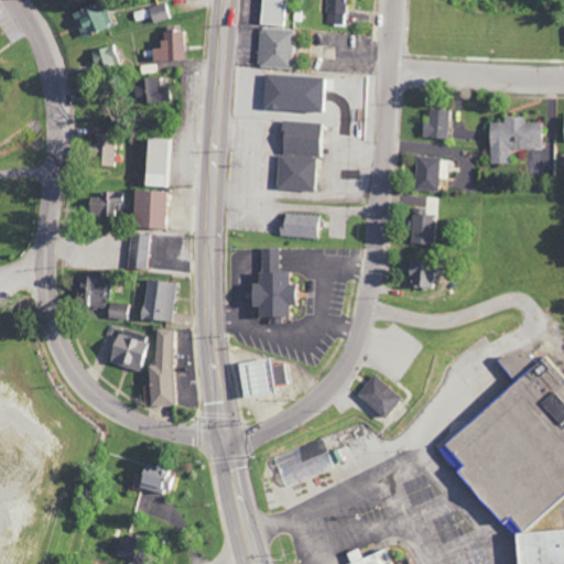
[(102,0),(72,12),(80,38),(112,25),(102,0)]
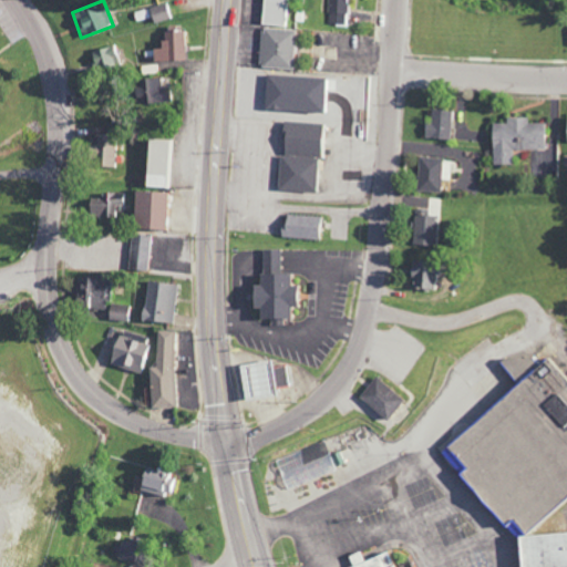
[(263,0),(260,23),(289,27),(291,7),(284,6),(284,0),(263,0)]
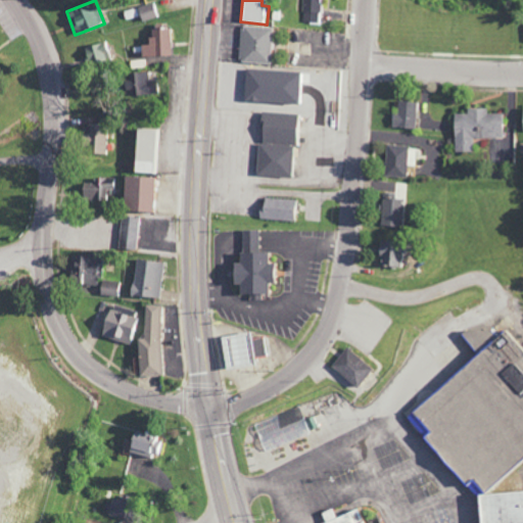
[(323,0),(304,0),(304,22),(322,24),(323,0)]
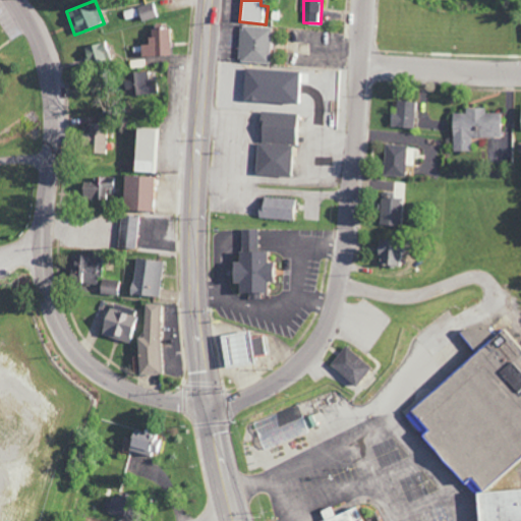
[(140,21),(157,17),(153,3),(136,7),(140,21)]
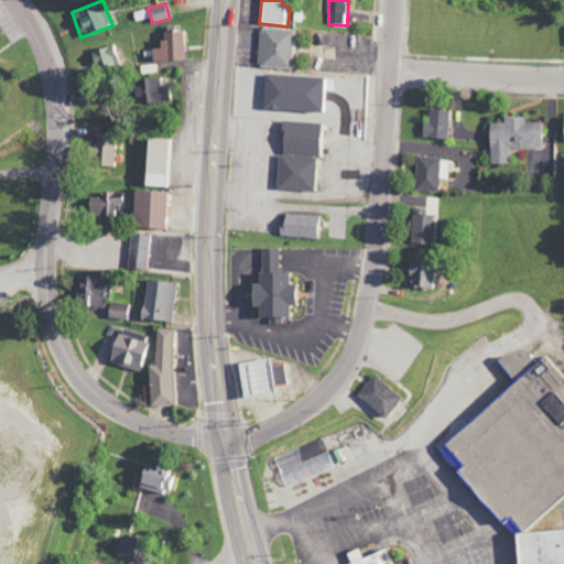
[(292,30),(260,29),(258,67),(290,68),(292,30)]
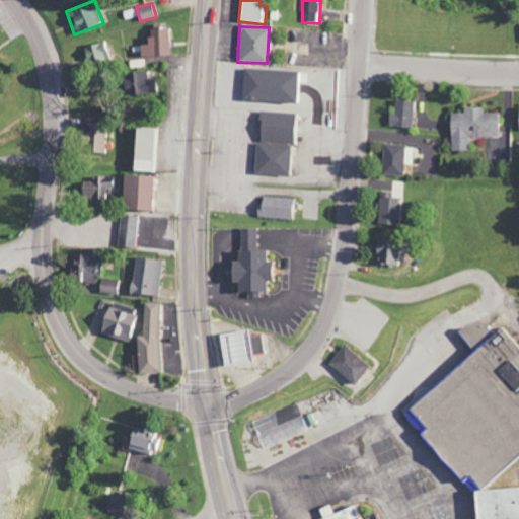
[(168,28),(147,29),(147,45),(140,45),(141,56),(169,55),(168,28)]
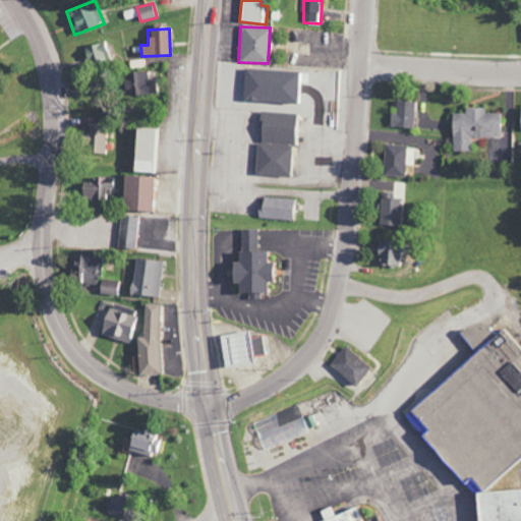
[(82,47),(87,66),(111,61),(107,42),(82,47)]
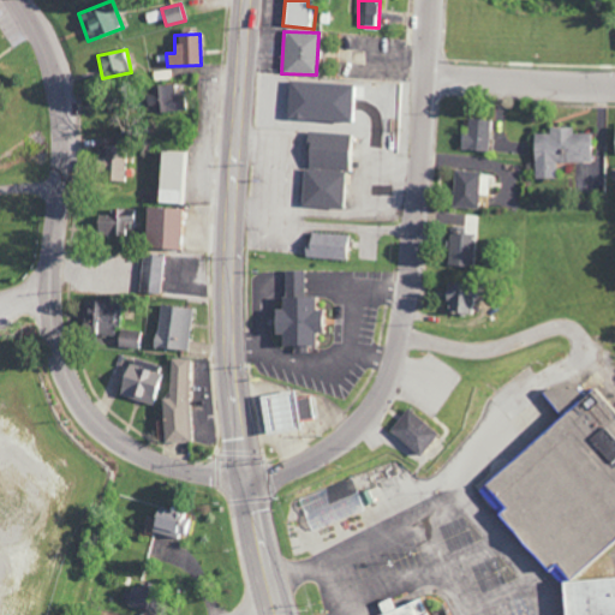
[(185,111),(184,96),(175,96),(174,85),(154,85),(154,96),(148,96),(148,112),(185,111)]
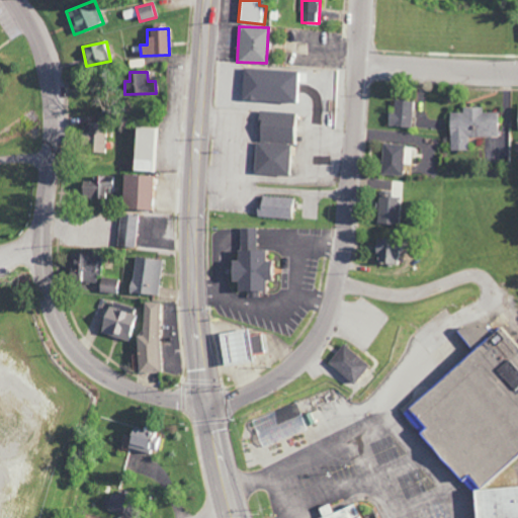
[(393,111),(387,111),(387,126),(411,126),(412,101),(393,100),(393,111)]
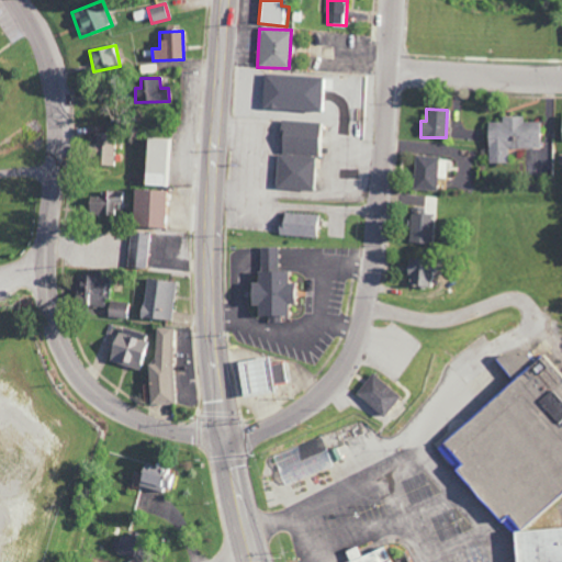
[(540,148),(540,122),(524,122),(524,116),(501,116),(501,122),(486,122),(486,164),(509,164),(509,148),(540,148)]
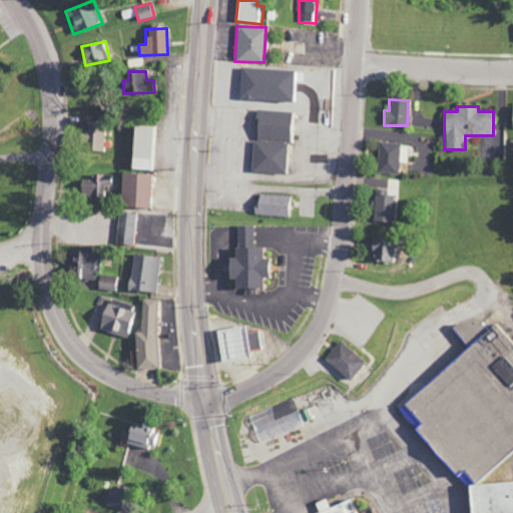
[(286,174),(290,111),(257,109),(252,172),(286,174)]
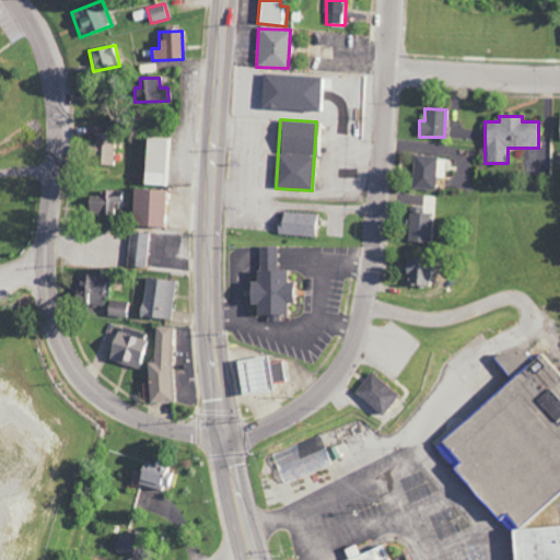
[(88,135),(86,164),(113,165),(113,136),(88,135)]
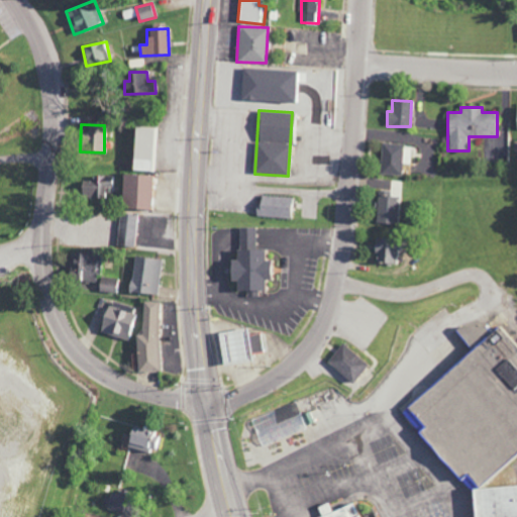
[(154,172),(157,128),(130,127),(129,171),(154,172)]
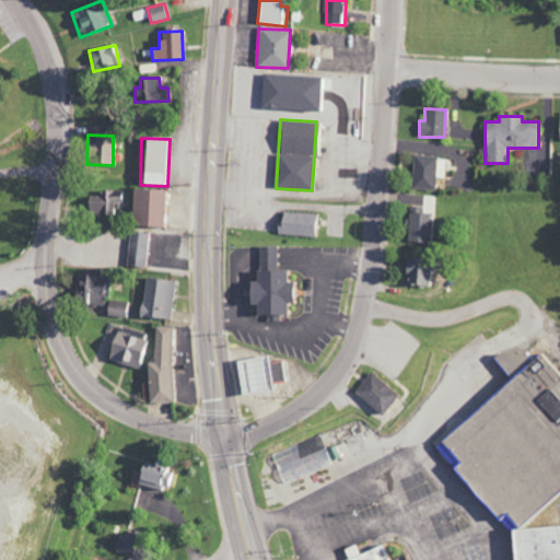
[(443,178),(444,158),(412,156),(411,189),(434,190),(434,178),(443,178)]
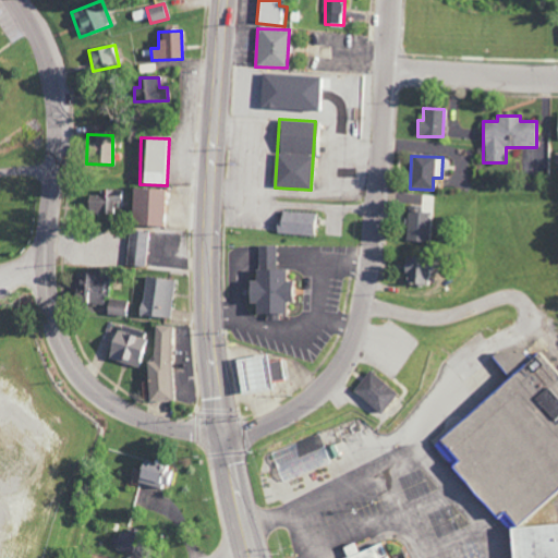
[(164,190),(131,189),(130,226),(162,227),(164,190)]
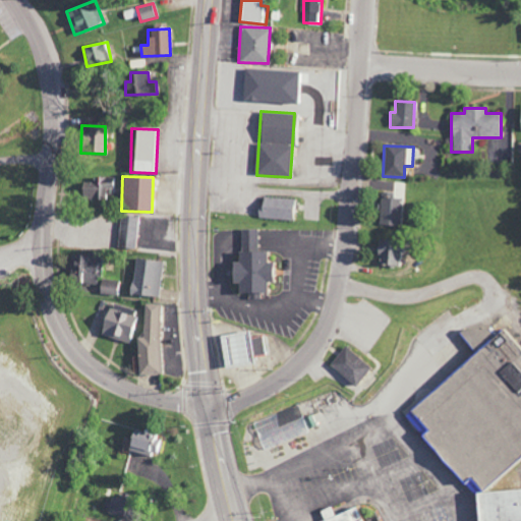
[(80,199),(108,199),(108,189),(117,189),(117,177),(93,177),(93,182),(80,182),(80,199)]
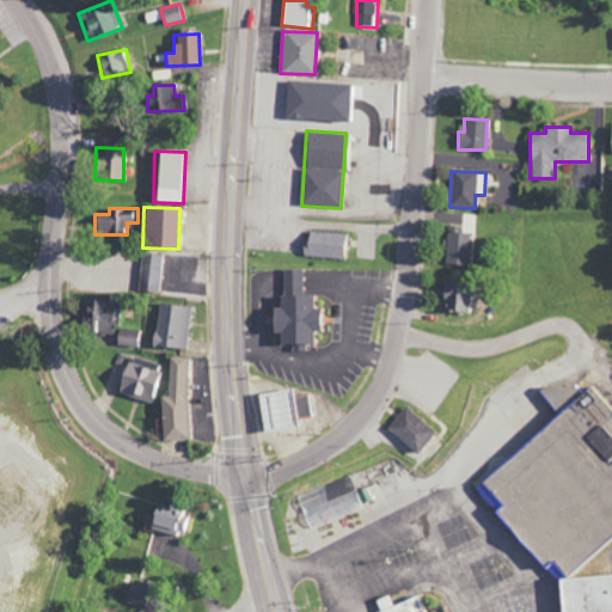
[(447,228),(446,264),(469,264),(471,228),(447,228)]
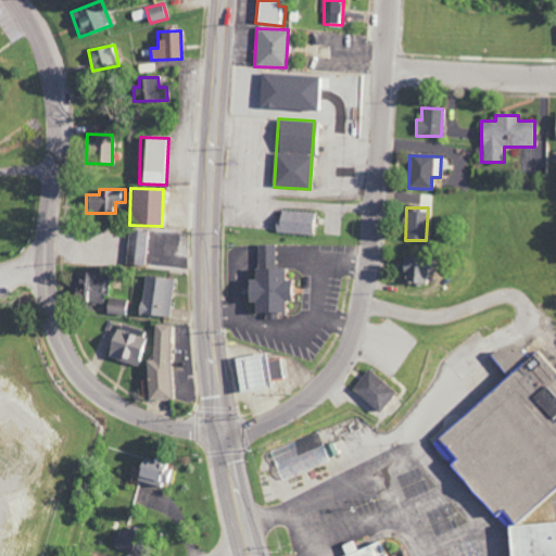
[(313,235),(314,212),(278,211),(277,234),(313,235)]
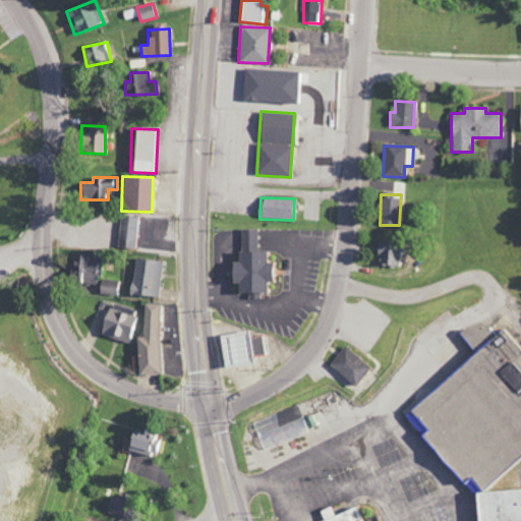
[(136,249),(137,216),(121,216),(119,248),(136,249)]
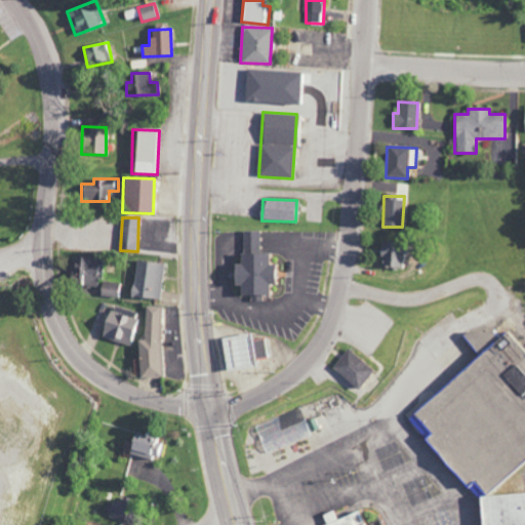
[(259,232),(243,231),(242,254),(238,254),(238,265),(231,265),(230,286),(238,286),(238,296),(250,296),(250,301),(264,301),(264,284),(272,284),(272,265),(267,265),(267,254),(258,254),(259,232)]
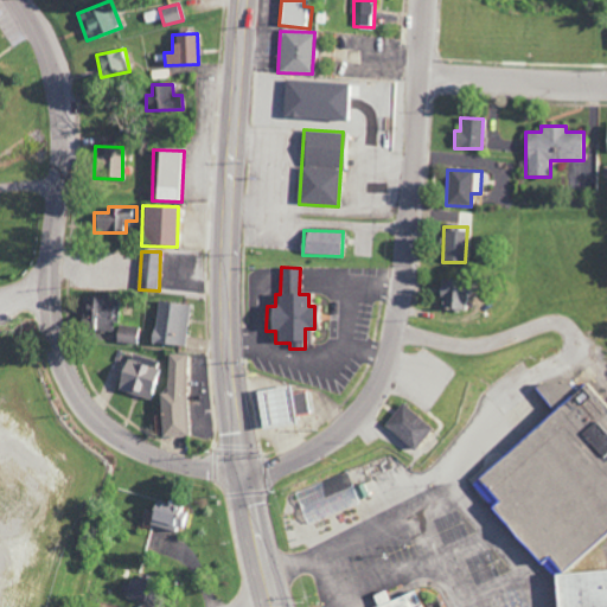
[(441,311),(465,311),(464,281),(440,282),(441,311)]
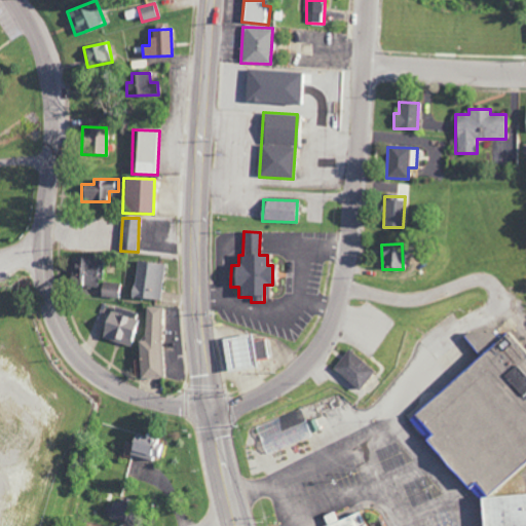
[(100,288),(99,297),(118,298),(119,283),(102,282),(103,262),(71,260),(70,286),(100,288)]
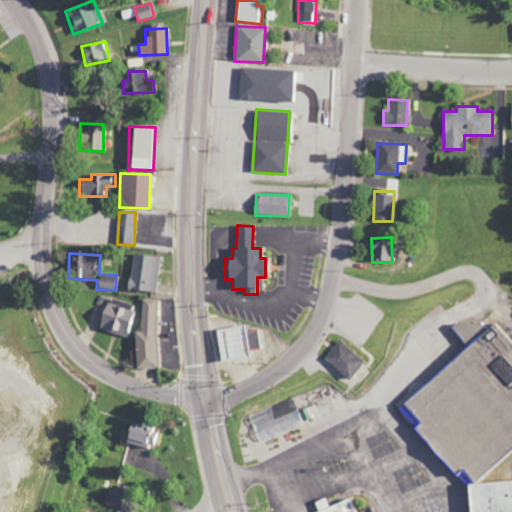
[(155,293),(161,258),(133,253),(128,288),(155,293)]
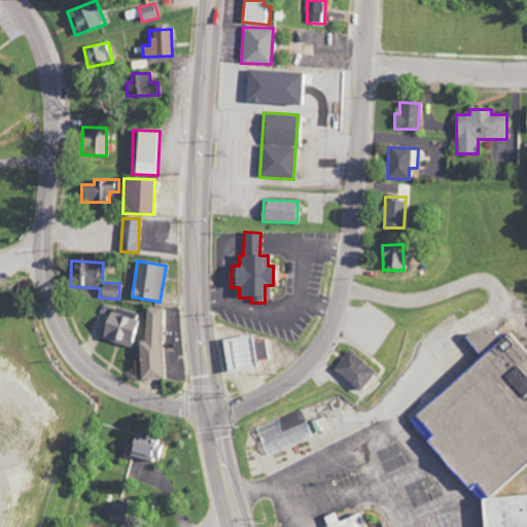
[(164,308),(145,307),(145,342),(139,342),(138,379),(163,380),(164,308)]
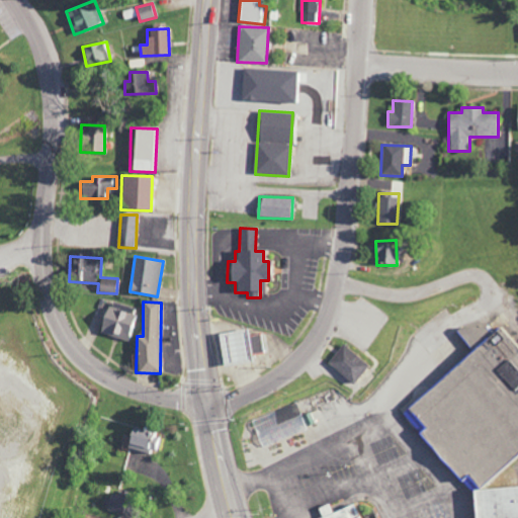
[(260,334),(248,336),(247,329),(218,334),(223,365),(251,361),(250,355),(263,353),(260,334)]
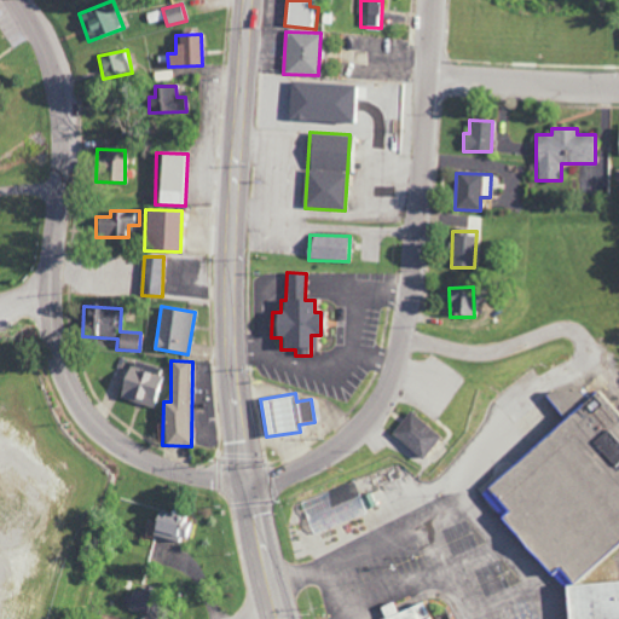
[(440,438),(411,411),(392,433),(420,460),(440,438)]
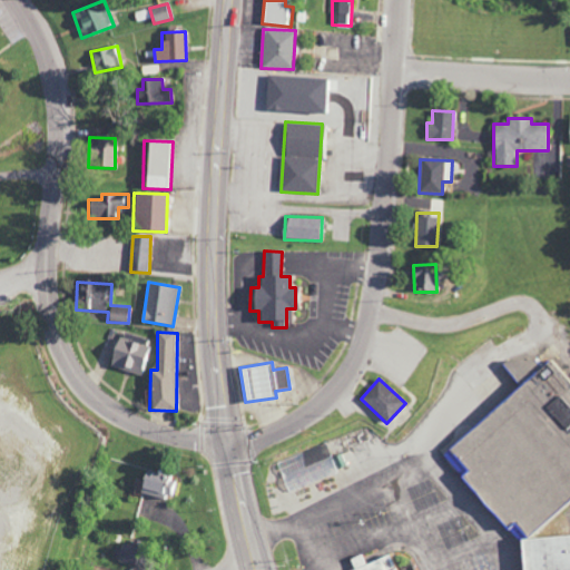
[(342,453),(332,458),(327,443),(277,462),(288,491),(347,469),(342,453)]
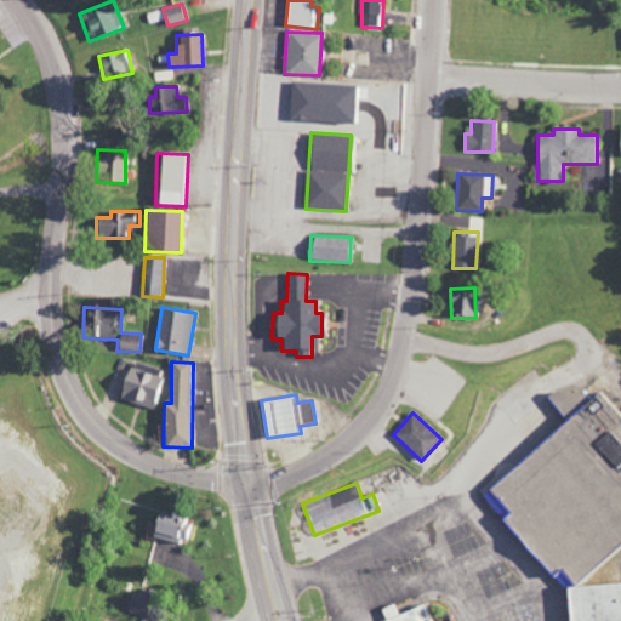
[(192,545),(195,519),(154,513),(151,539),(192,545)]
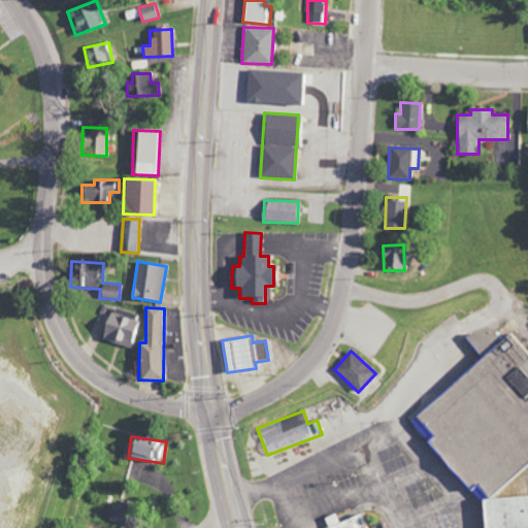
[(118,522),(121,505),(111,504),(108,520),(118,522)]
